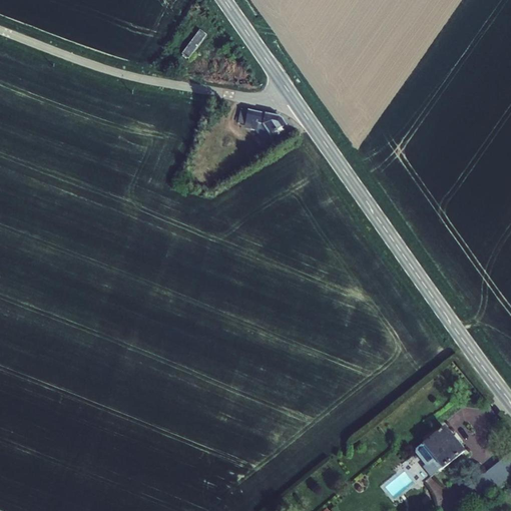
[(199,28),(180,52),(186,57),(205,32),(199,28)]
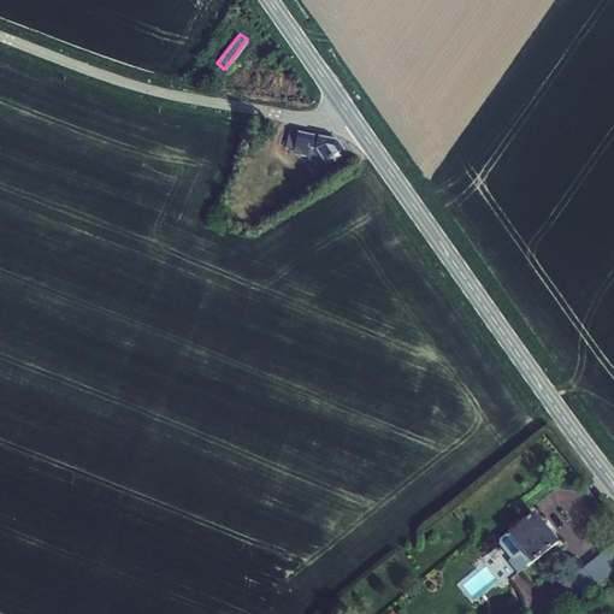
[(296,133),(288,131),(285,146),(293,147),(296,133)]
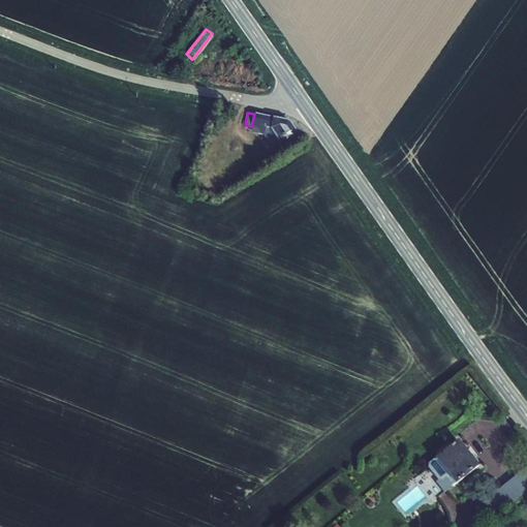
[(290,121),(254,114),(251,126),(253,127),(253,130),(260,131),(272,149),(281,143),(282,145),(299,134),(290,121)]
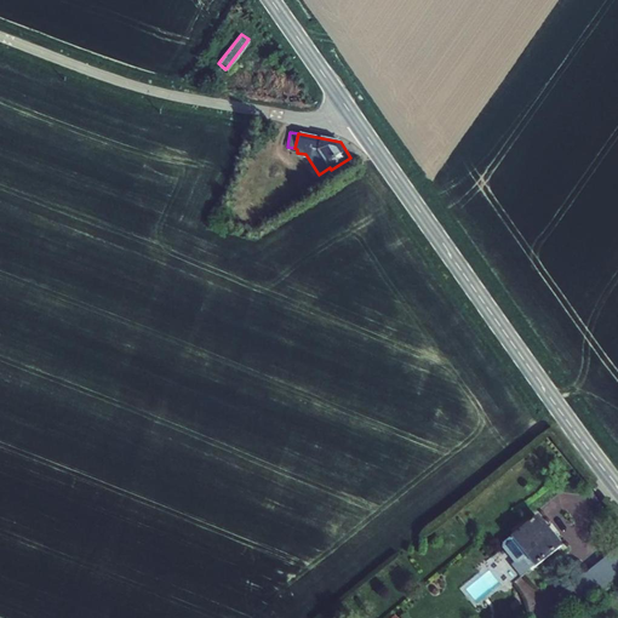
[(532,562),(536,567),(561,547),(537,518),(501,547),(515,565),(522,559),(527,566),(532,562)]
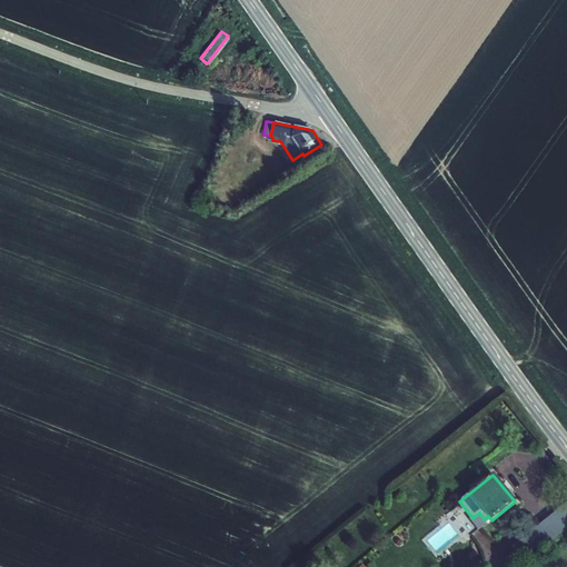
[(521,477),(521,509),(544,509),(544,489),(536,489),(535,477),(521,477)]
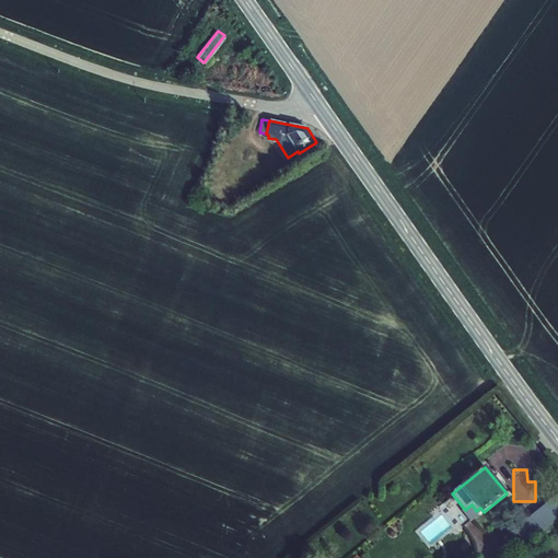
[(516,551),(557,518),(557,495),(504,537),(516,551)]
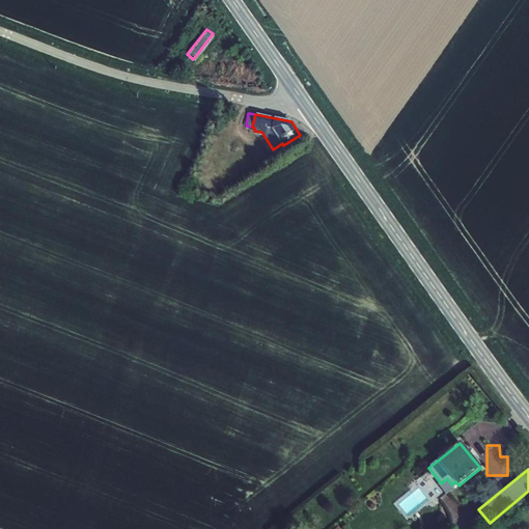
[(446,492),(439,497),(452,511),(458,505),(446,492)]
